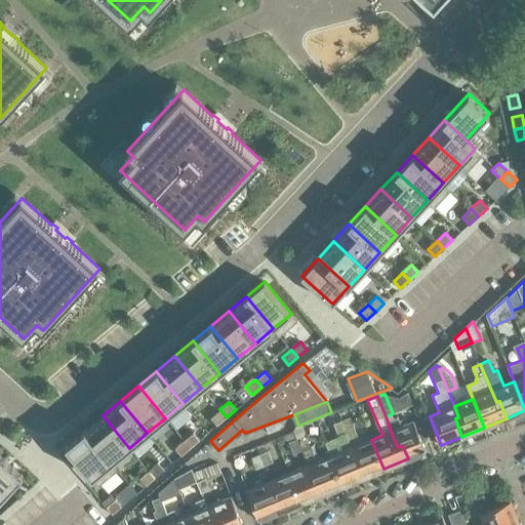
[(219,409),(210,417),(216,426),(227,417),(219,409)]
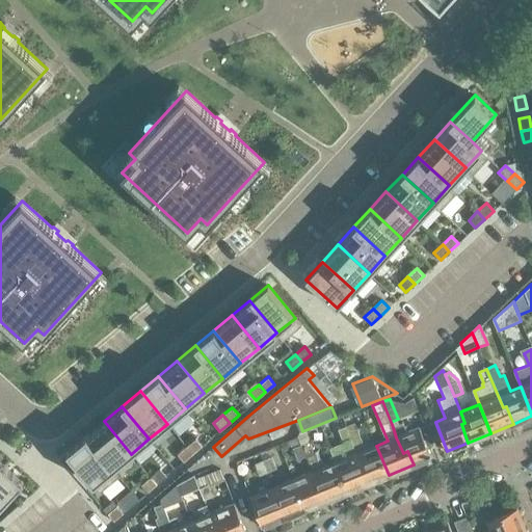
[(85,436),(112,469),(131,454),(104,421),(85,436)]
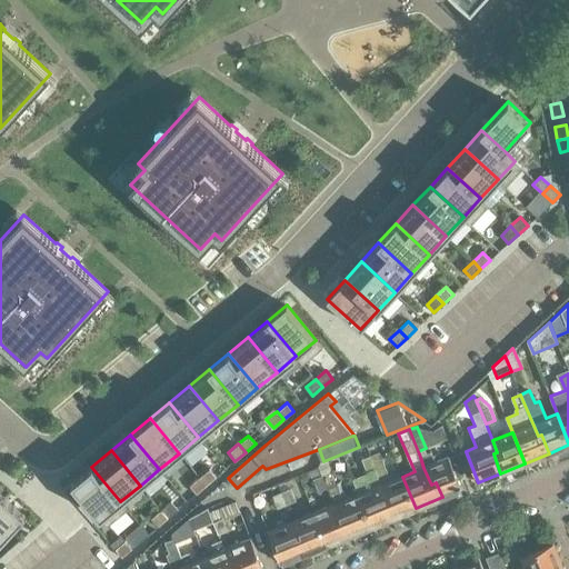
[(385,502),(391,518),(416,508),(402,477),(390,481),(383,463),(378,450),(370,453),(376,467),(383,485),(390,501),(385,502)]
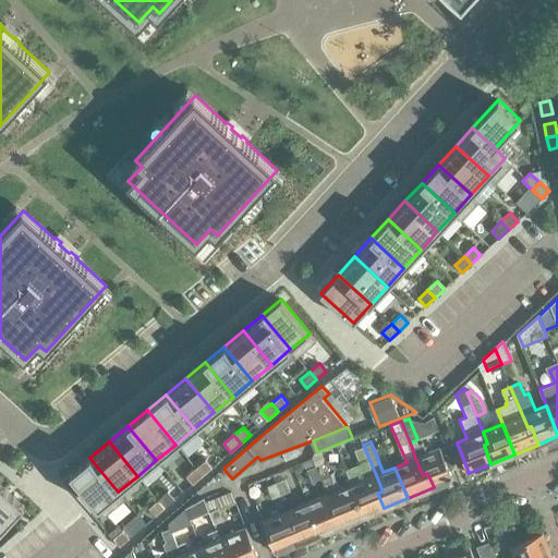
[(412,448),(415,459),(423,475),(427,473),(434,487),(453,480),(440,449),(428,453),(424,443),(412,448)]
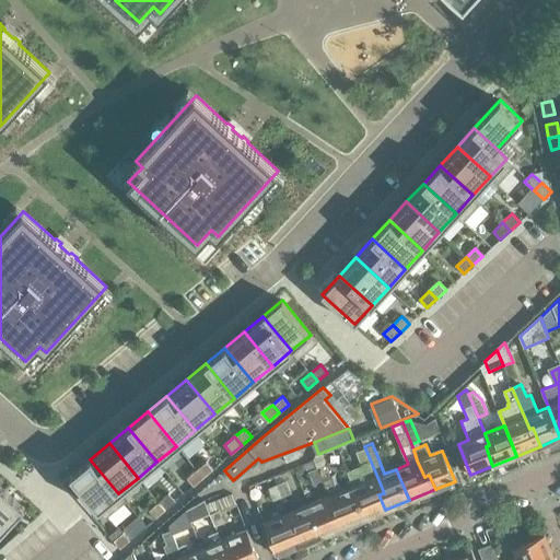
[(364,446),(362,447),(354,451),(360,464),(370,459),(364,446)]
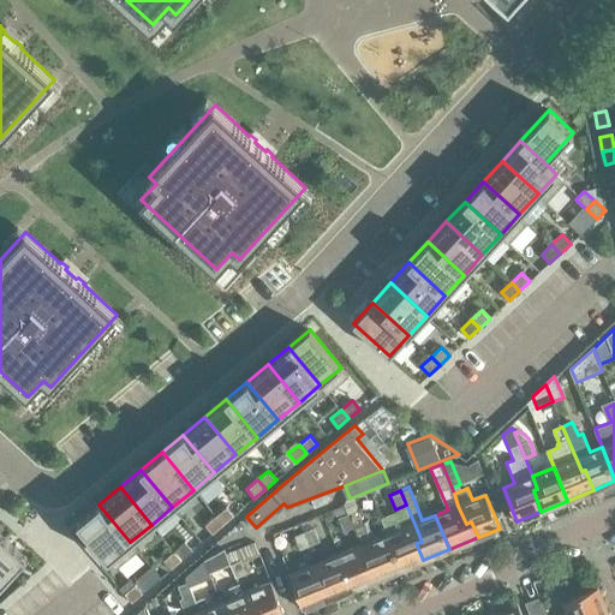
[(77,521),(108,560),(130,542),(99,505),(77,521)]
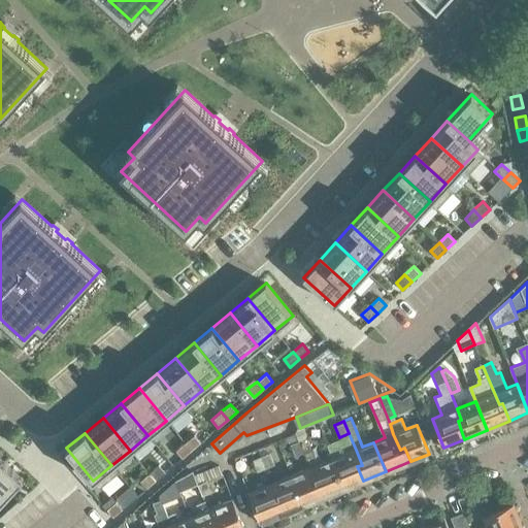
[(303,452),(298,440),(295,433),(287,436),(294,456),(303,452)]
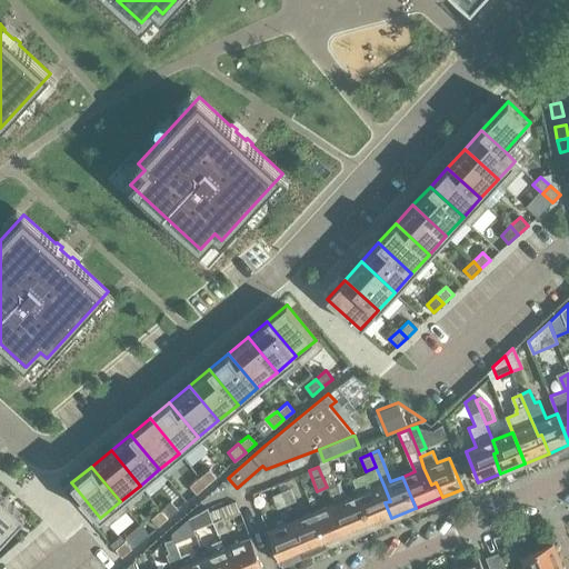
[(209,468),(199,477),(207,485),(217,477),(209,468)]
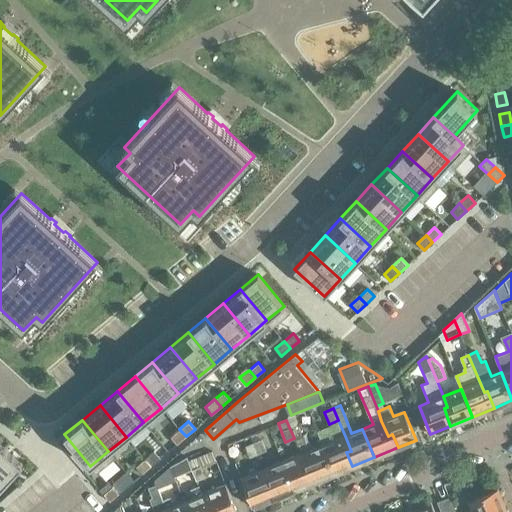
[(310,468),(315,481),(334,473),(323,444),(311,449),(306,437),(303,438),(297,424),(289,427),(294,438),(300,454),(307,469),(310,468)]
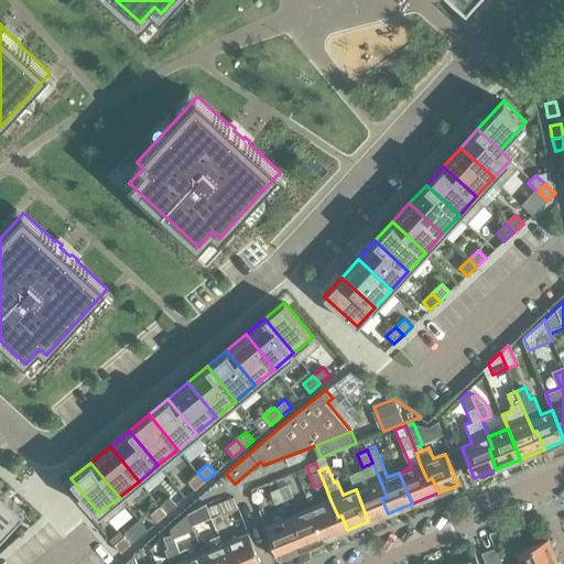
[(197,473),(187,481),(195,489),(205,480),(197,473)]
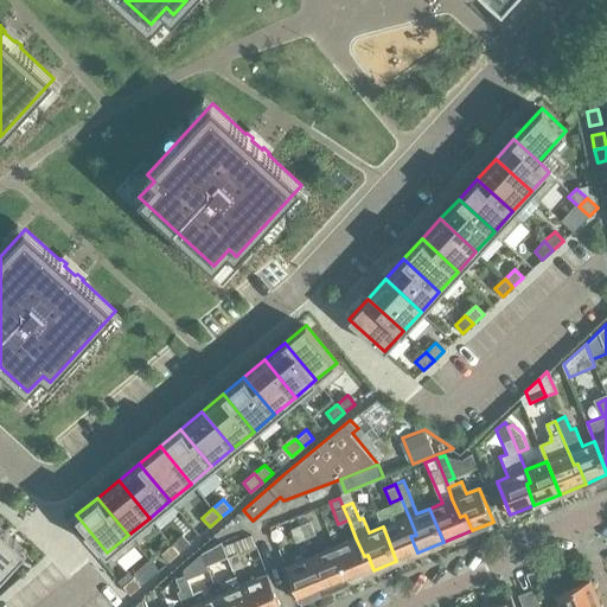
[(409,517),(383,526),(396,561),(417,553),(410,536),(416,535),(409,517)]
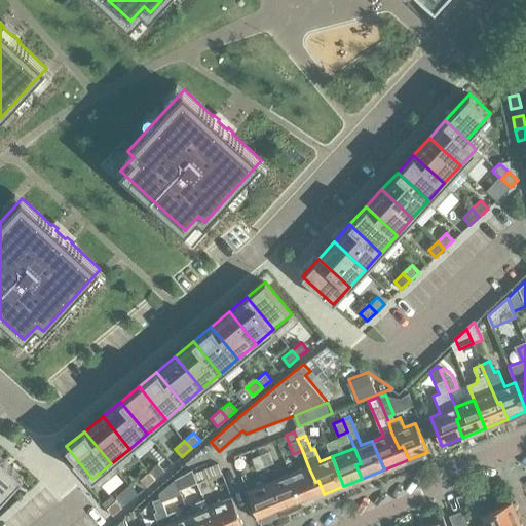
[(267,450),(260,453),(265,466),(272,462),(267,450)]
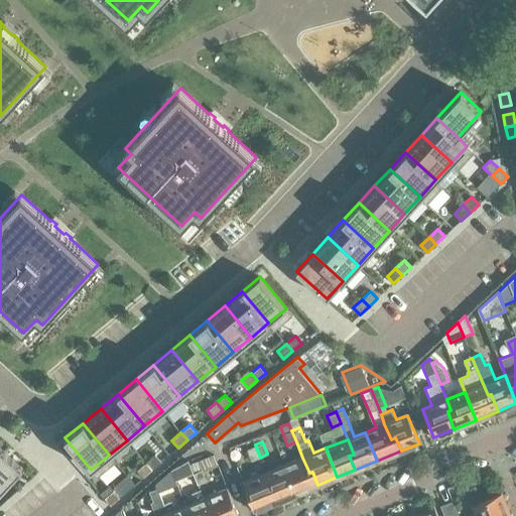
[(252,461),(260,458),(255,444),(247,448),(252,461)]
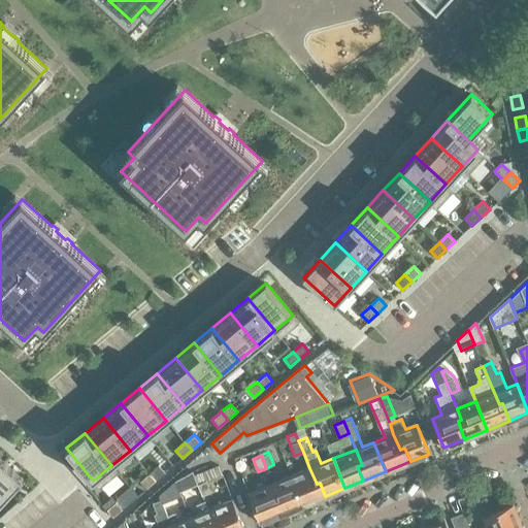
[(0,502),(23,477),(6,462),(0,467),(0,502)]
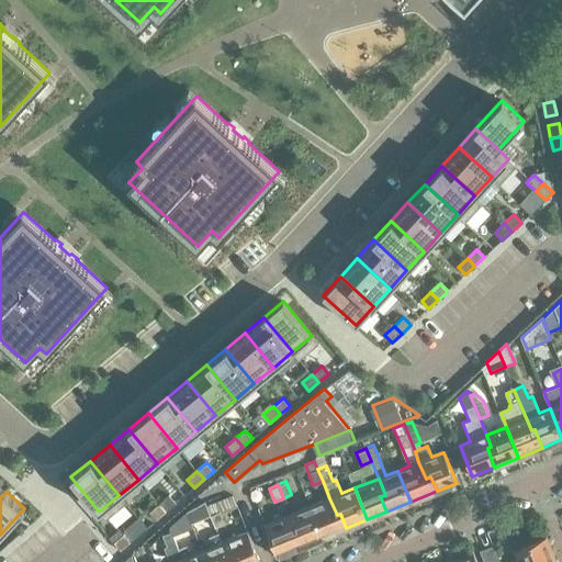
[(169,495),(159,504),(166,512),(176,503),(169,495)]
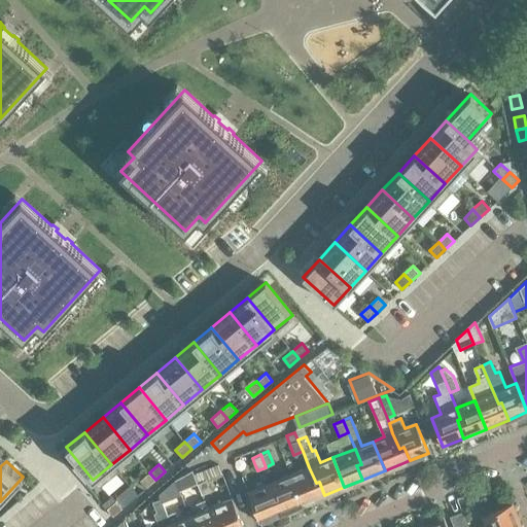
[(199,483),(204,495),(211,492),(207,482),(209,481),(223,475),(219,464),(195,475),(199,483)]
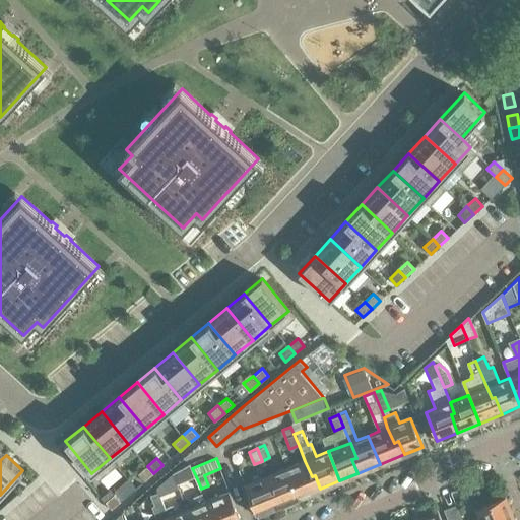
[(312,476),(305,461),(286,468),(299,497),(320,489),(315,475),(312,476)]
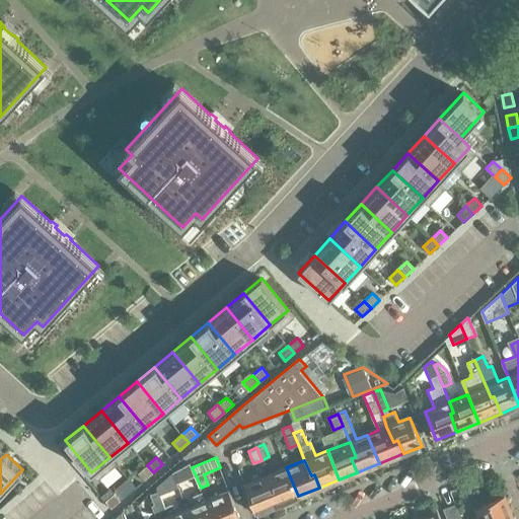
[(190,462),(173,472),(177,484),(187,479),(196,475),(192,467),(190,462)]
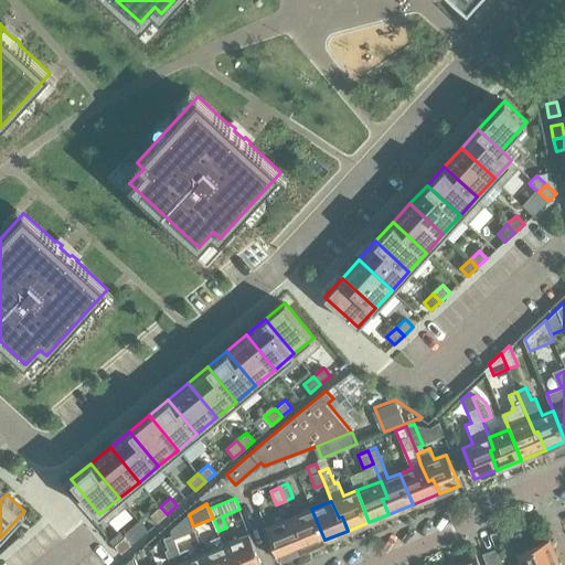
[(160,507),(150,515),(157,523),(167,514),(160,507)]
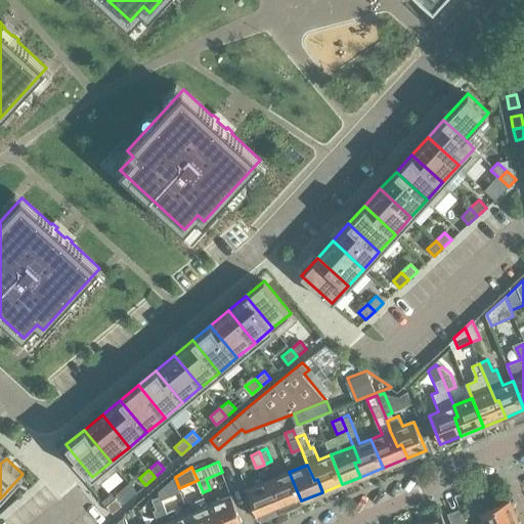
[(289,472),(270,479),(276,495),(272,496),(277,511),(301,500),(289,472)]
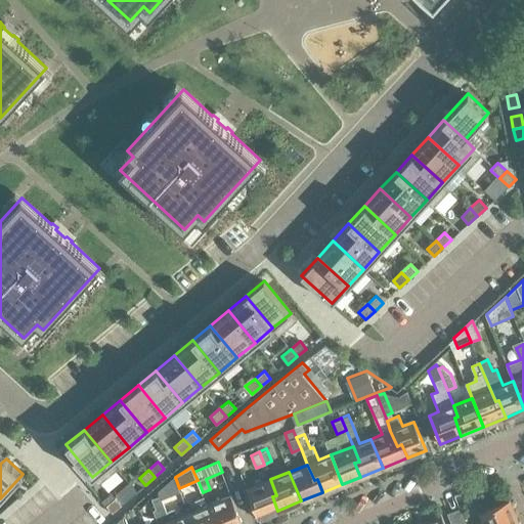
[(159,496),(161,500),(181,492),(179,488),(175,477),(174,477),(169,481),(157,491),(159,496)]
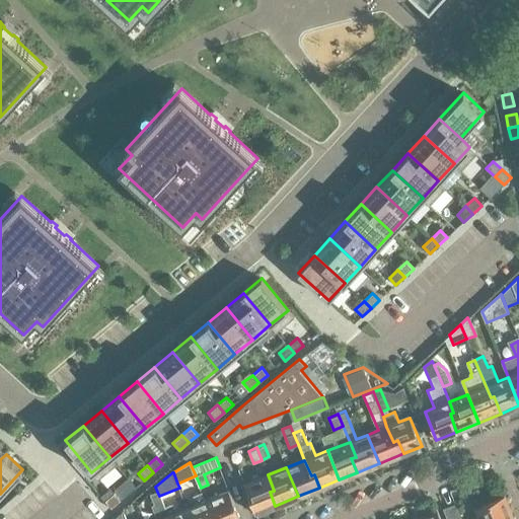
[(274,491),(268,474),(244,485),(255,513),(275,506),(270,492),(274,491)]
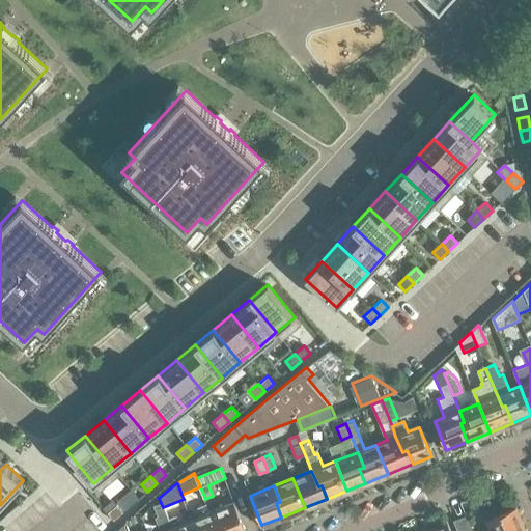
[(132,492),(122,500),(130,507),(139,500),(132,492)]
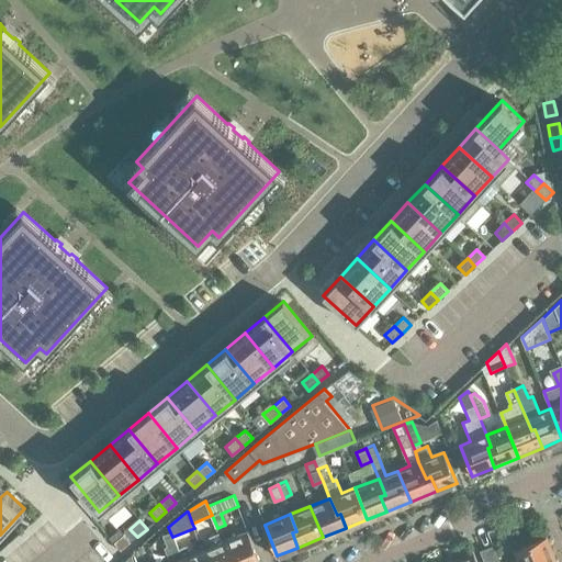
[(233,557),(234,561),(260,561),(261,561),(249,531),(221,542),(227,559),(233,557)]
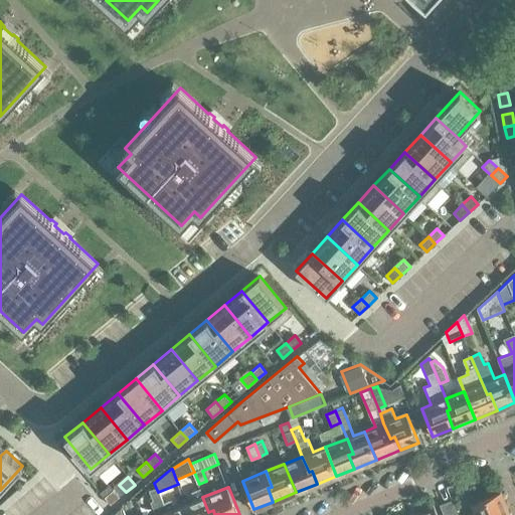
[(167,514),(163,503),(158,492),(156,488),(148,491),(152,501),(149,502),(154,514),(167,514)]
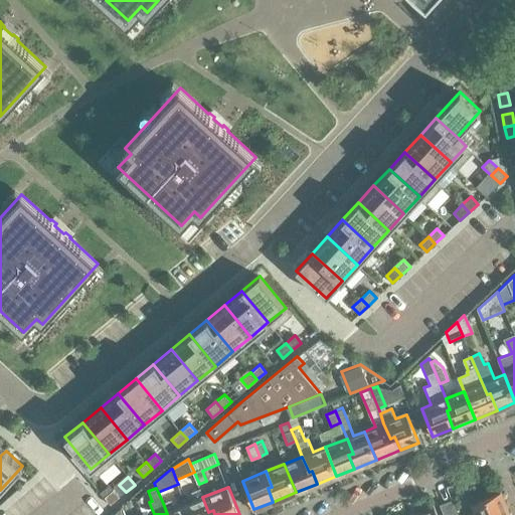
[(184,505),(188,514),(214,514),(213,510),(208,512),(202,497),(199,489),(191,492),(194,501),(184,505)]
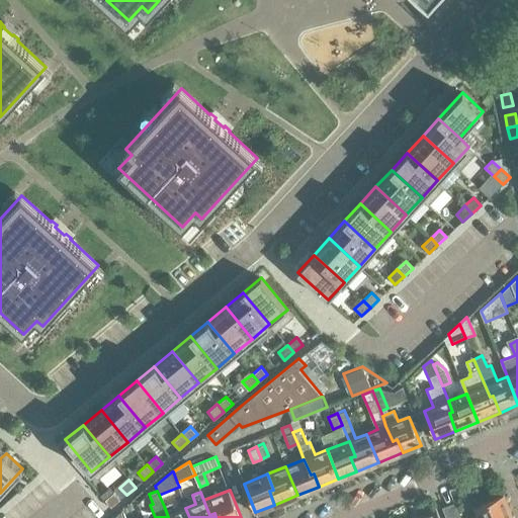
[(459,517),(454,504),(442,508),(446,517),(508,517),(512,516),(504,496),(503,495),(472,507),(477,515),(468,517),(459,517)]
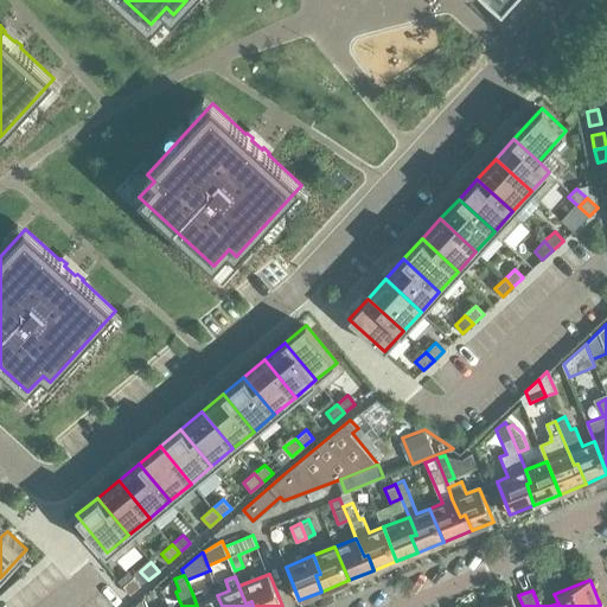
[(222,606),(217,595),(206,600),(203,588),(192,593),(197,606),(222,606)]
